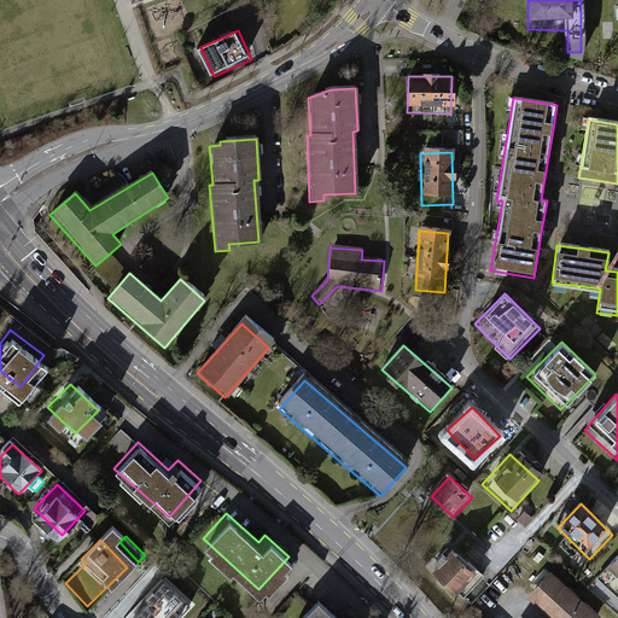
[(452,554),(429,578),(458,605),(481,581),(452,554)]
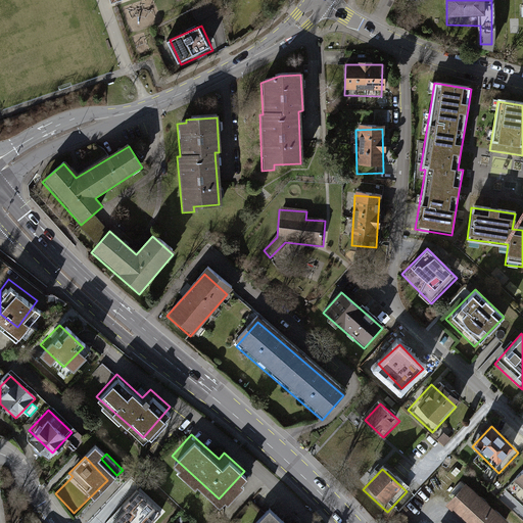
[(522,469),(506,488),(522,504),(522,469)]
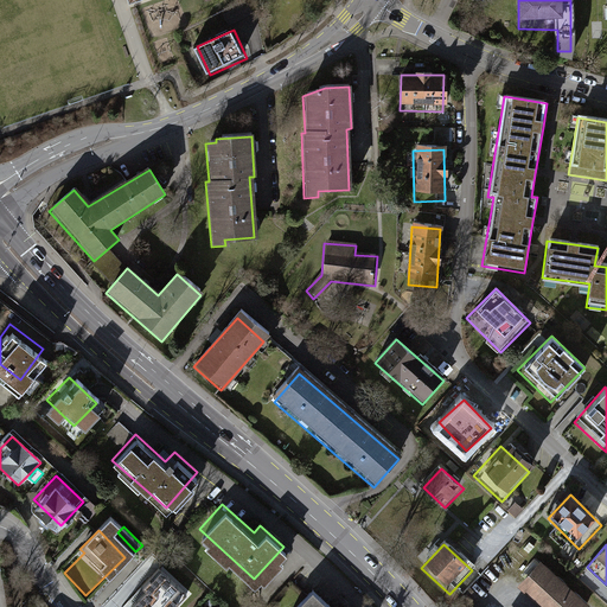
[(588,606),(593,602),(542,558),(518,586),(543,606),(588,606)]
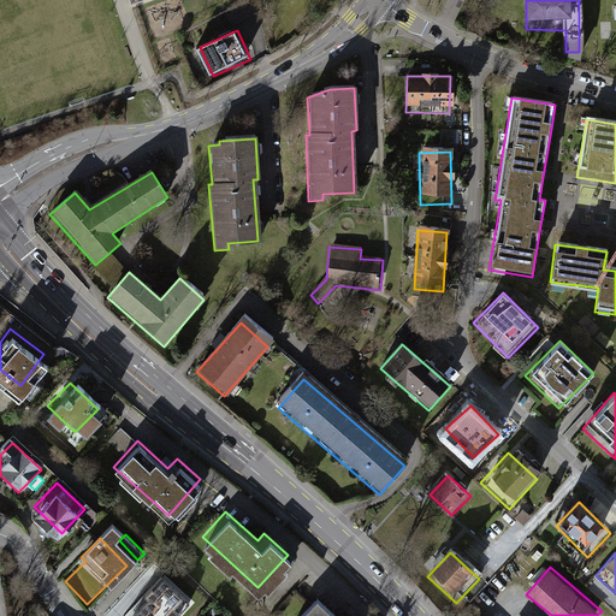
[(154,585),(124,615),(169,615),(177,608),(154,585)]
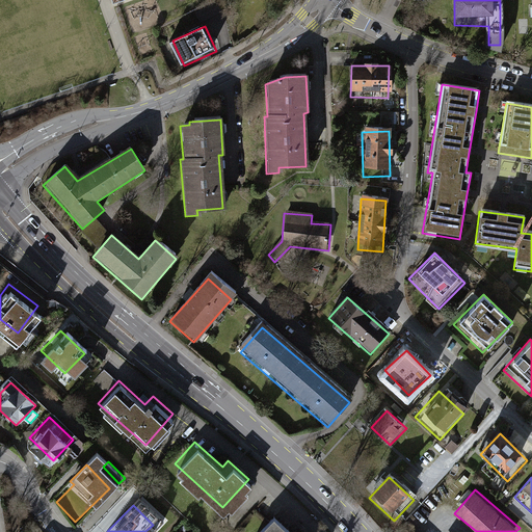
[(290,531),(268,511),(248,531),(290,531)]
